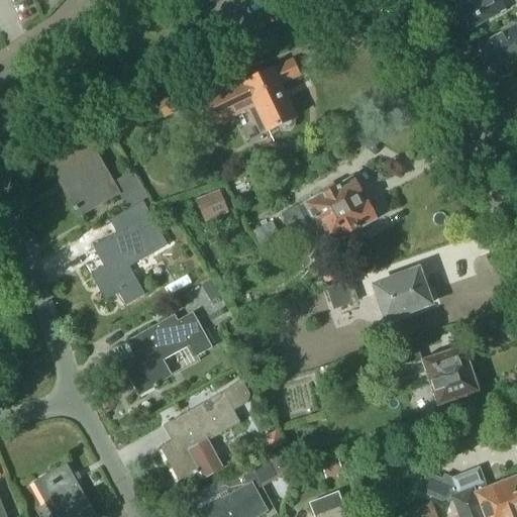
[(454,0),(471,29),(505,11),(499,0),(454,0)]
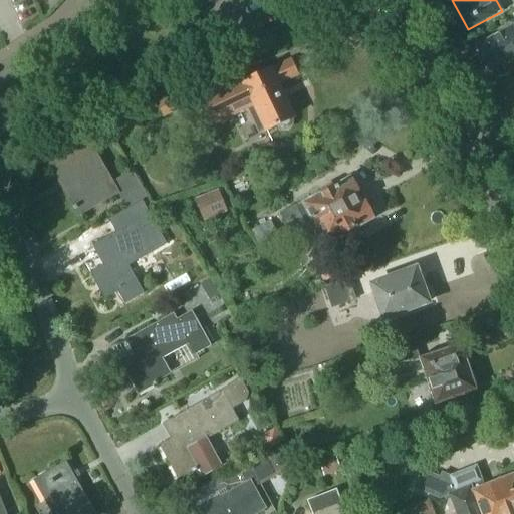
[(489,68),(513,54),(513,24),(477,45),(489,68)]
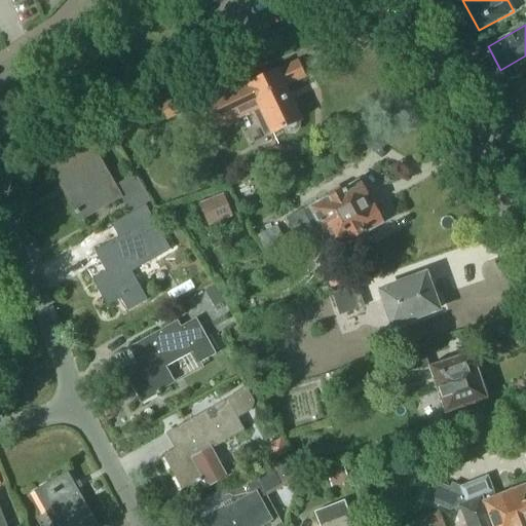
[(270,134),(280,128),(284,127),(289,130),(294,130),(298,126),(298,121),(300,120),(283,85),(303,76),(297,63),(249,84),(247,80),(204,100),(218,126),(252,110),(259,125),(265,122),(270,134)]
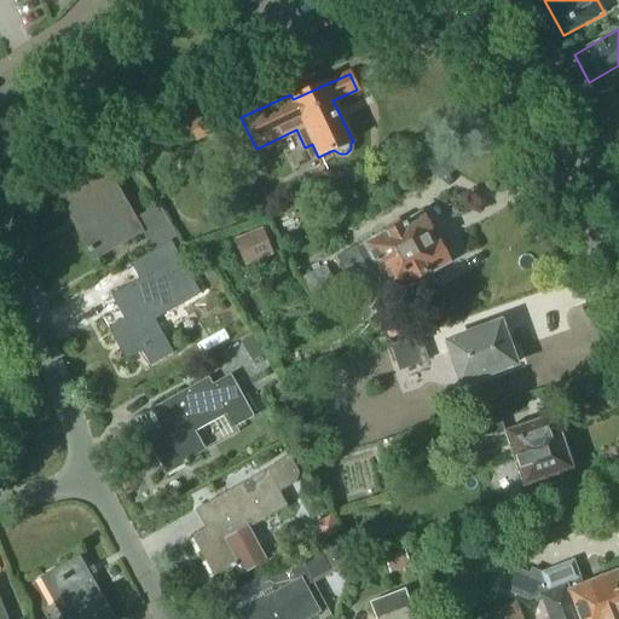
[(189,123),(196,140),(237,122),(230,105),(189,123)]
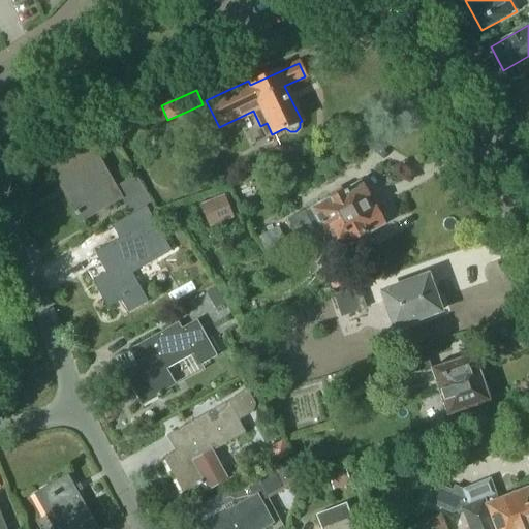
[(130,214),(152,203),(135,176),(116,187),(90,142),(49,165),(82,223),(123,199),(130,214)]
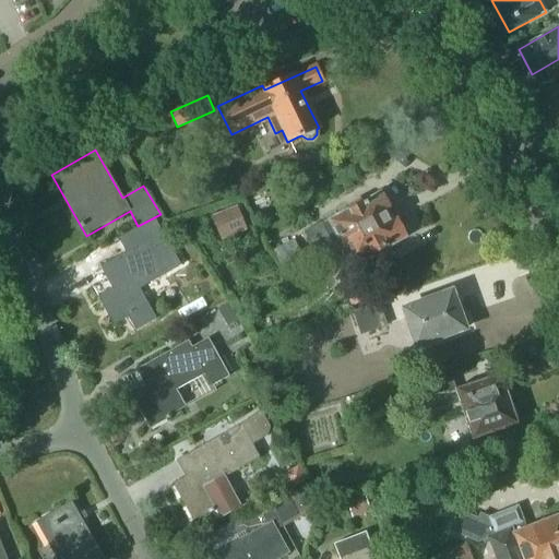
[(330,221),(339,236),(345,233),(348,237),(393,213),(389,204),(389,200),(387,194),(383,195),(382,192),(364,203),(361,199),(348,206),(349,210),(330,221)]
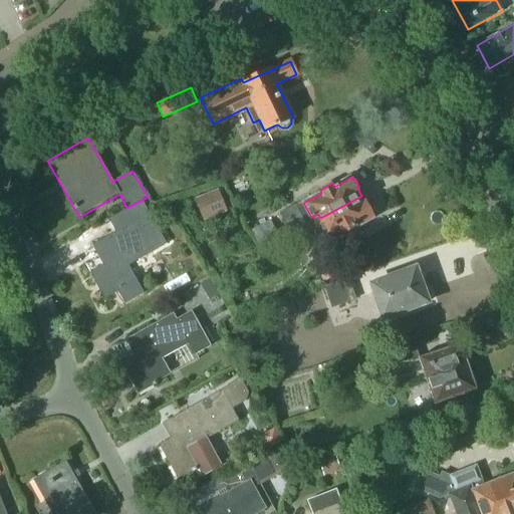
[(195,199),(203,220),(227,211),(218,189),(195,199)]
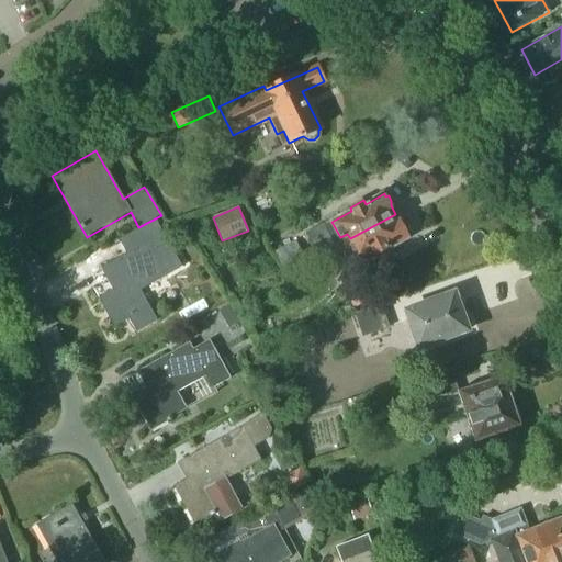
[(400,222),(395,214),(350,238),(347,234),(340,237),(355,266),(375,255),(378,260),(392,253),(389,247),(408,237),(406,234),(406,227),(404,222),(400,222)]
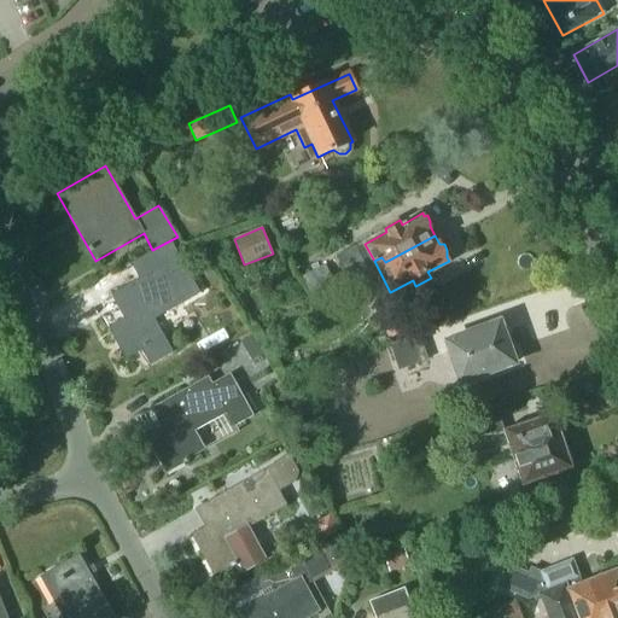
[(155,319),(184,303),(163,267),(112,295),(126,316),(109,326),(127,359),(164,337),(155,319)]
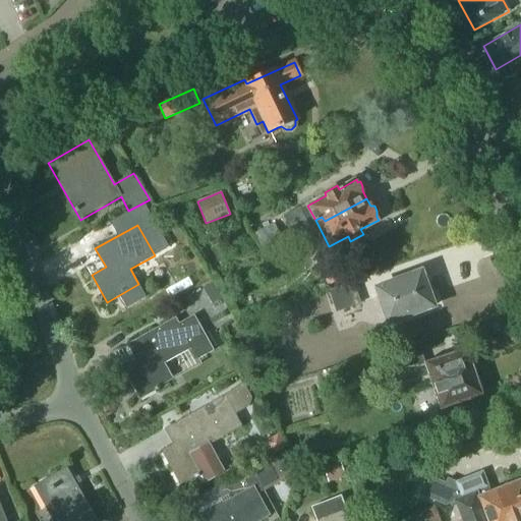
[(324,274),(329,285),(344,277),(338,267),(324,274)]
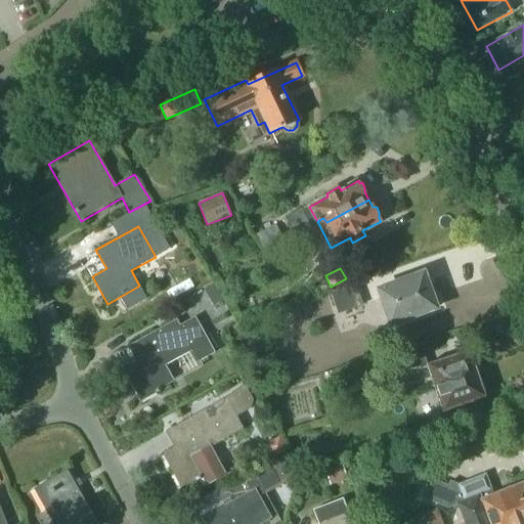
[(391,324),(434,308),(421,273),(378,289),(391,324)]
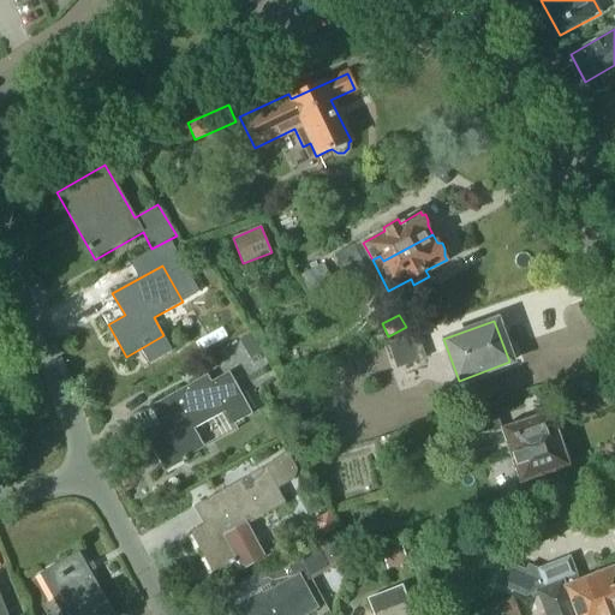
[(396,369),(427,359),(417,333),(388,344),(396,369)]
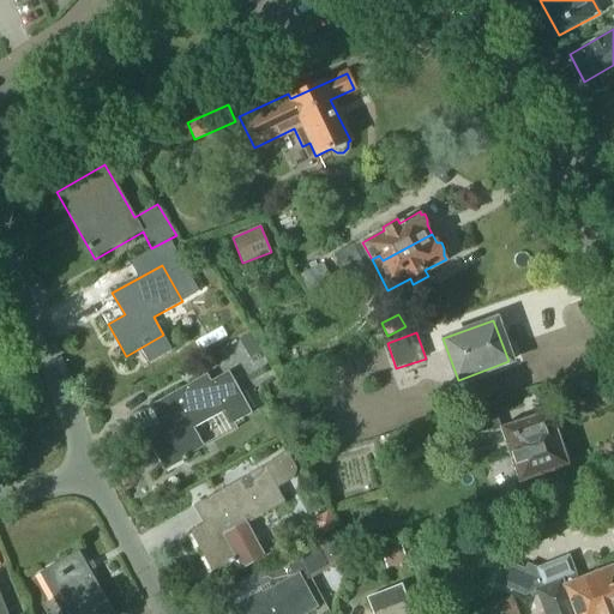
[(239,341),(250,359),(262,351),(251,333),(239,341)]
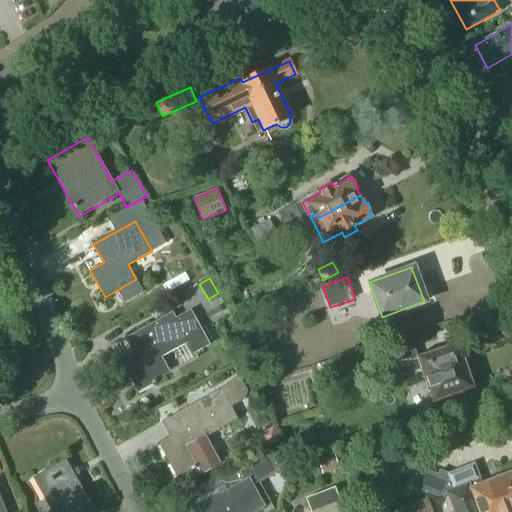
[(190,310),(176,317),(174,313),(128,338),(135,352),(120,360),(138,393),(157,383),(156,380),(171,372),(163,356),(188,343),(194,354),(210,345),(190,310)]
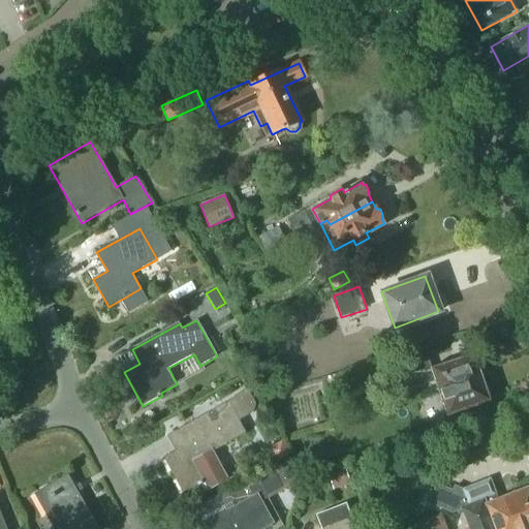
[(437,390),(480,375),(473,353),(431,368),(428,359),(393,371),(401,393),(434,381),(437,390)]
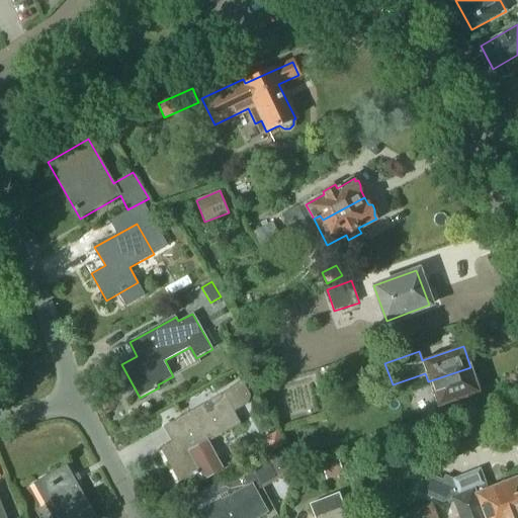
[(480,393),(470,367),(428,381),(437,408),(480,393)]
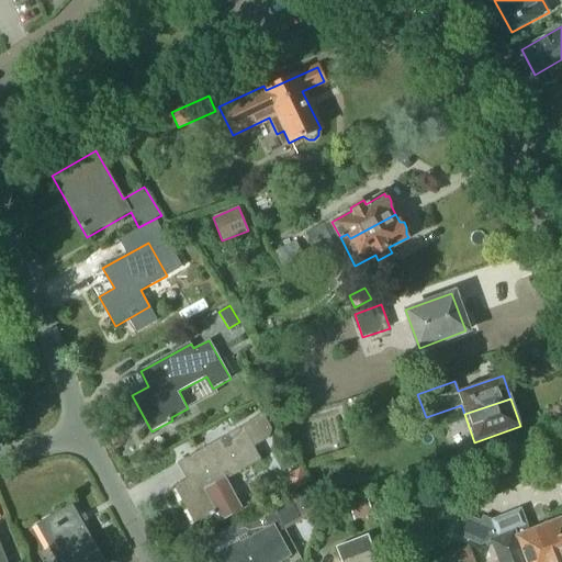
[(195,525),(217,513),(222,520),(244,508),(228,480),(262,460),(256,448),(271,438),(273,429),(263,413),(249,422),(250,423),(180,463),(190,480),(175,489),(195,525)]
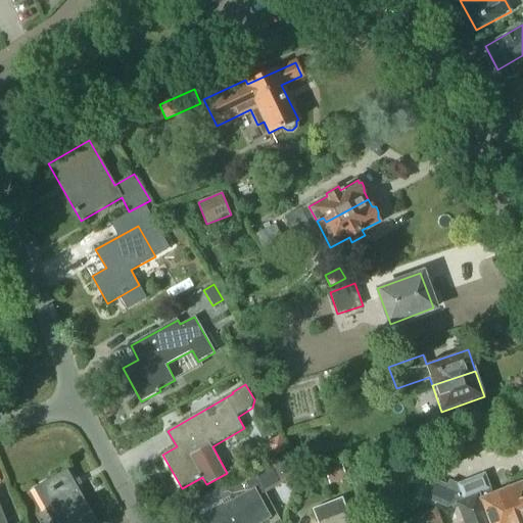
[(273,456),(286,448),(280,435),(266,443),(273,456)]
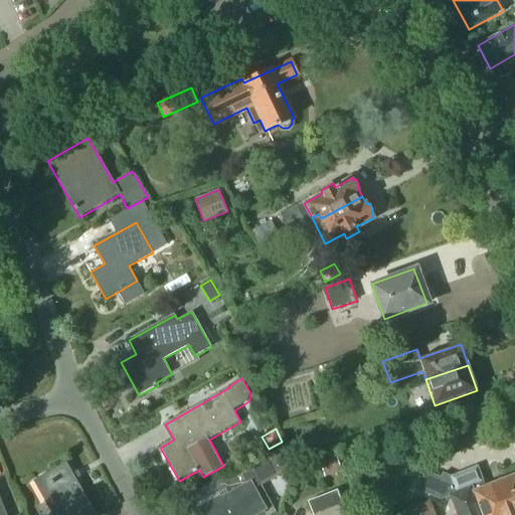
[(314,439),(294,445),(298,458),(318,452),(314,439)]
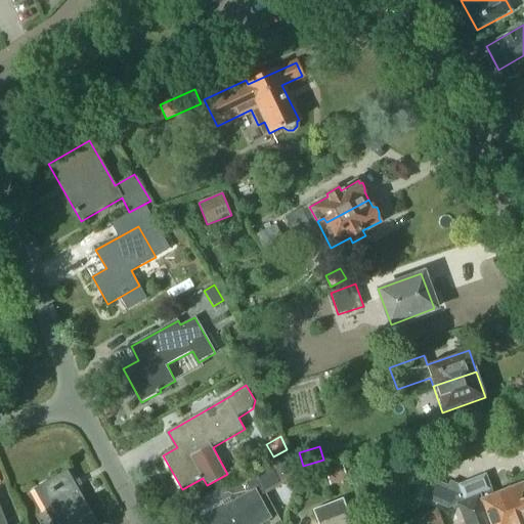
[(255,472),(266,492),(293,477),(282,456),(255,472)]
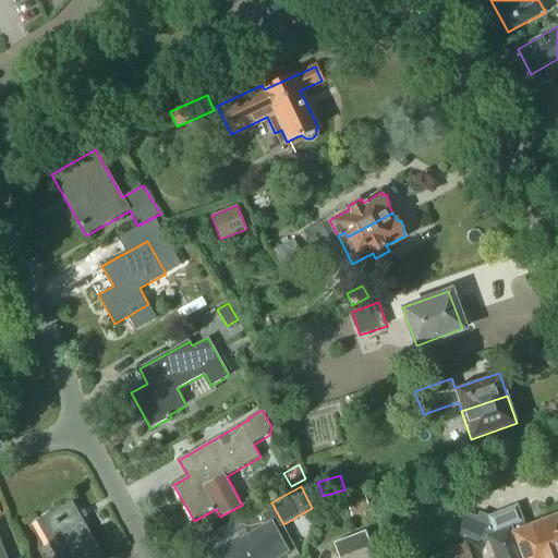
[(352,516),(371,510),(366,493),(347,498),(352,516)]
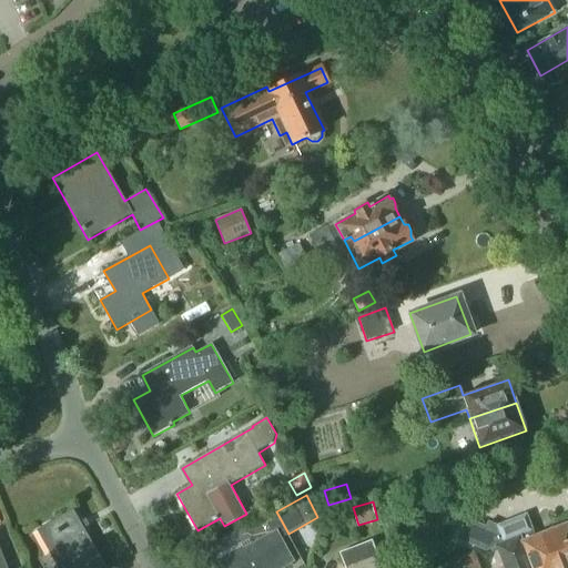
[(107,567),(73,509),(37,530),(58,567),(107,567)]
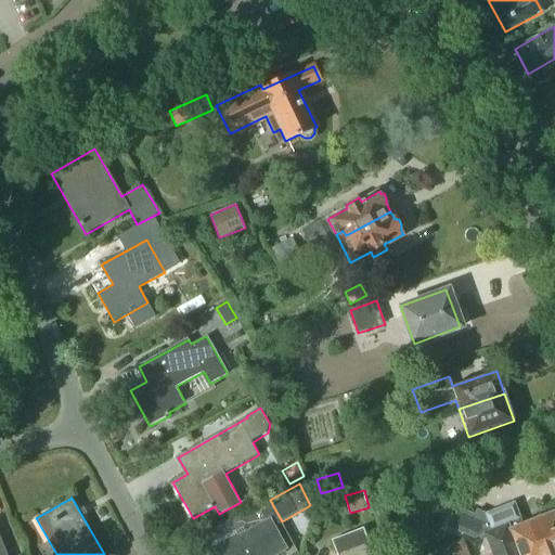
[(279,554),(289,550),(275,525),(282,521),(270,500),(240,517),(249,532),(241,538),(240,536),(210,551),(213,554),(279,554)]
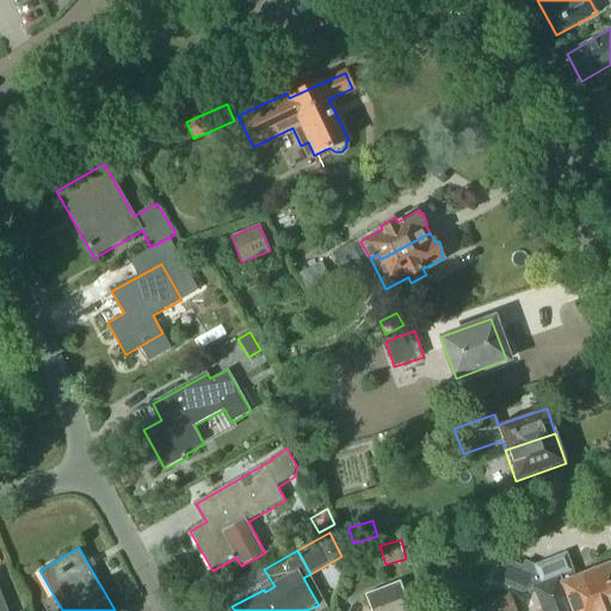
[(522,592),(534,587),(542,610),(610,610),(610,561),(574,576),(565,553),(534,565),(524,561),(522,567),(501,557),(492,580),(522,592)]
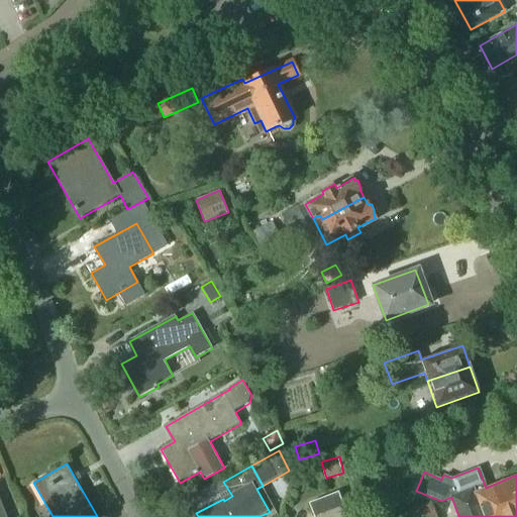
[(404,516),(437,516),(431,501),(403,513),(404,516)]
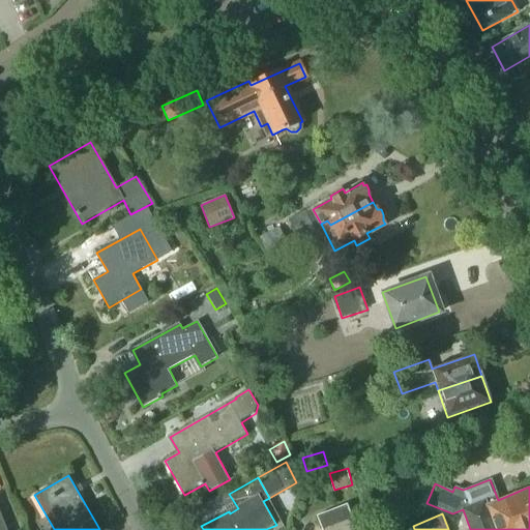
[(356,529),(352,519),(322,529),(356,529)]
